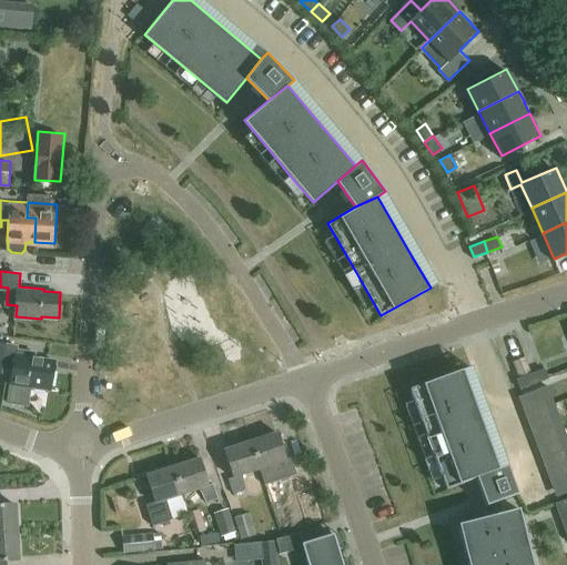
[(0,341),(0,370),(2,371),(3,361),(14,362),(11,383),(9,401),(29,404),(31,385),(52,389),(57,359),(36,356),(37,351),(18,349),(19,344),(0,341)]
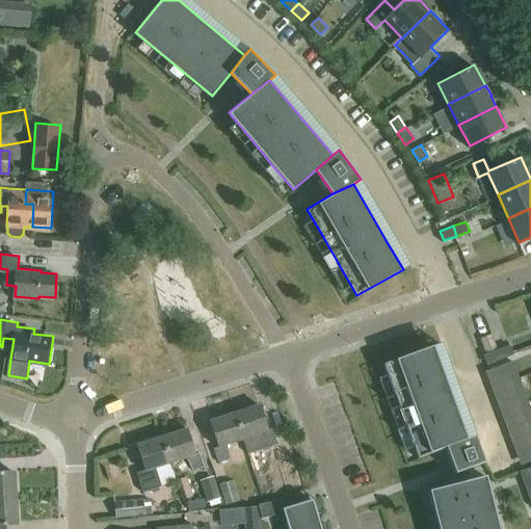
[(440,324),(431,327),(462,423),(472,420),(440,324)]
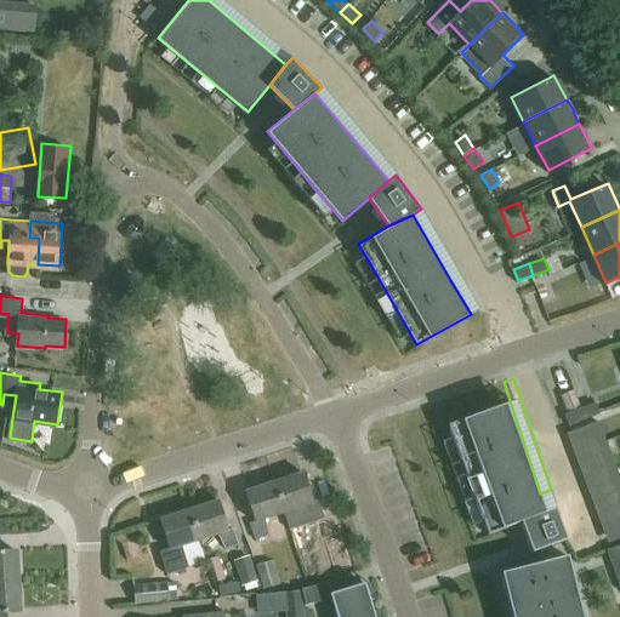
[(596,400),(581,406),(585,417),(601,411),(596,400)]
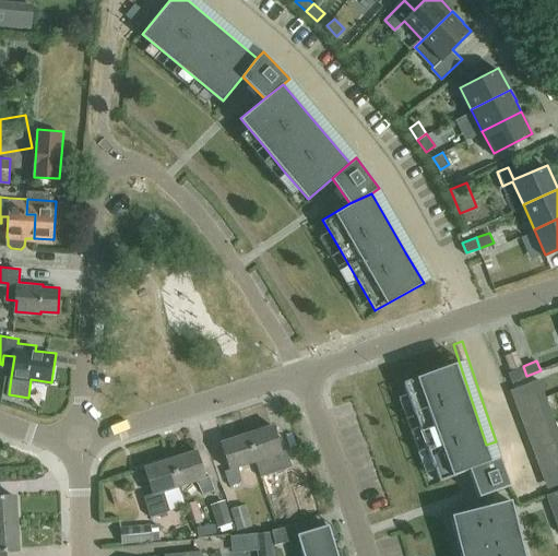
[(479,427),(467,394),(455,362),(403,380),(415,414),(427,447),(440,480),(469,469),(490,460),(479,427)]
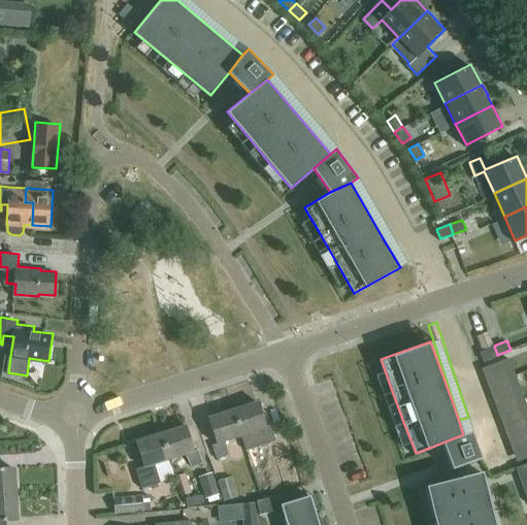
[(481,350),(485,360),(497,355),(494,346),(481,350)]
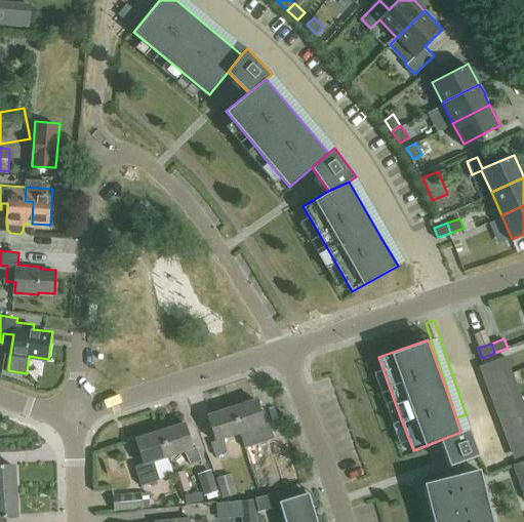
[(504,368),(511,366),(507,354),(498,357),(504,368)]
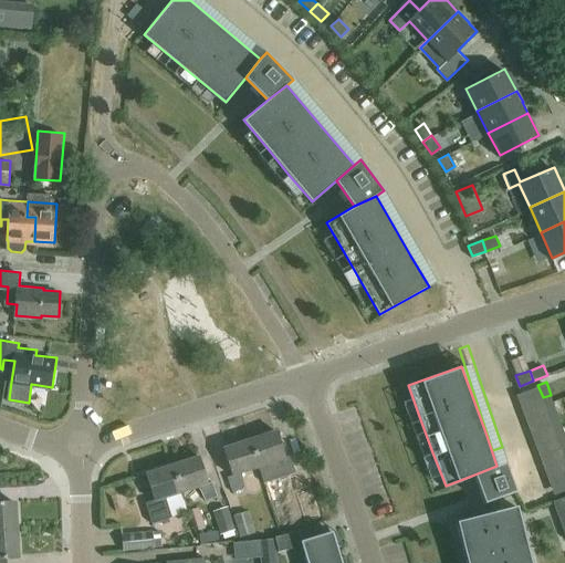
[(547,410),(555,407),(551,395),(543,397),(547,410)]
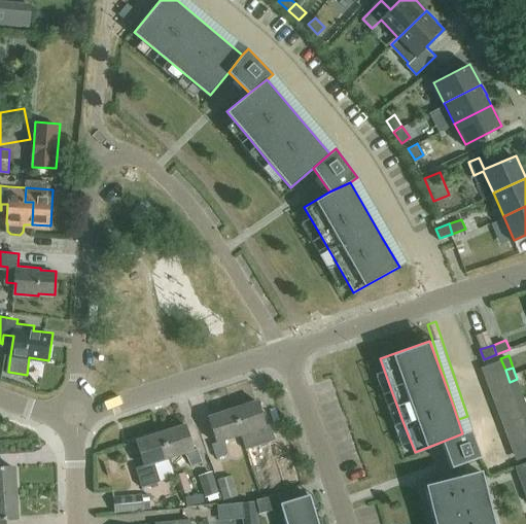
[(522,390),(517,379),(510,382),(514,393),(522,390)]
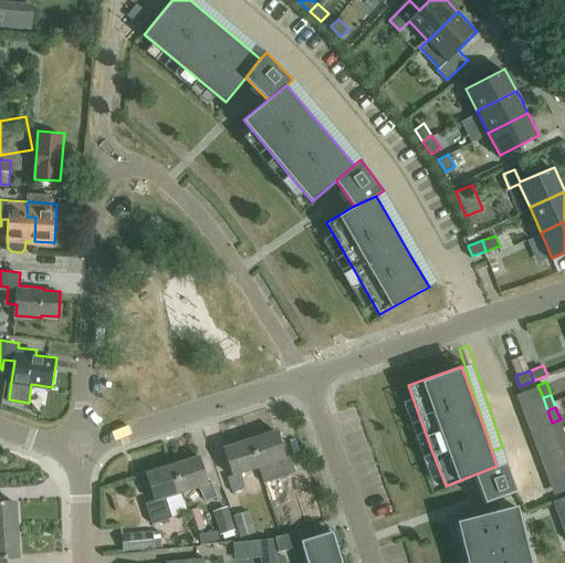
[(556,435),(564,433),(564,429),(561,419),(552,423),(556,435)]
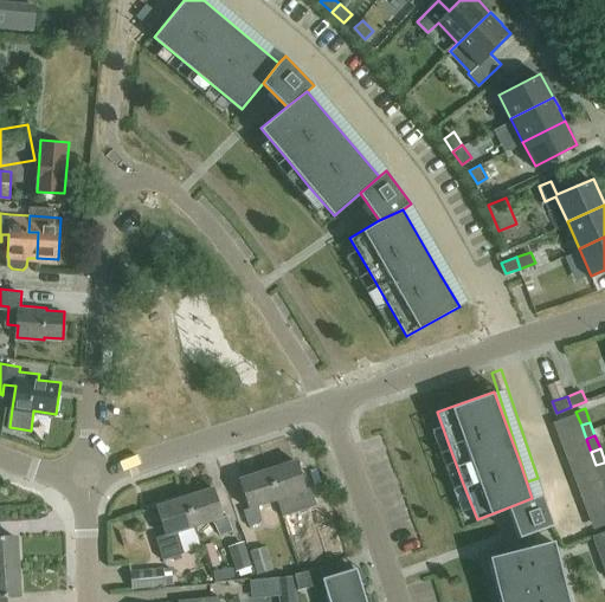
[(310,485),(306,487),(297,459),(268,468),(277,497),(283,515),(316,504),(310,485)]
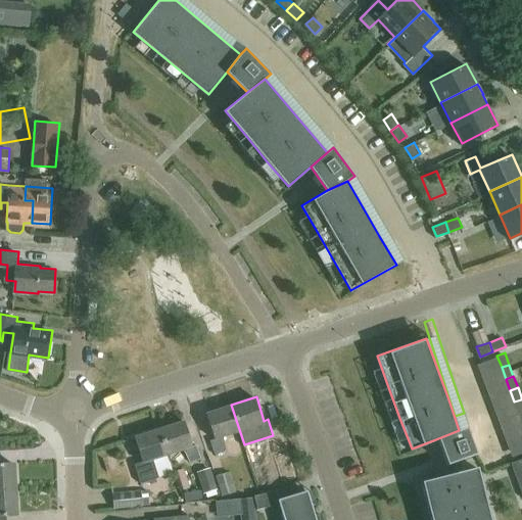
[(239,429),(231,405),(206,412),(214,437),(209,438),(214,452),(225,448),(223,434),(239,429)]
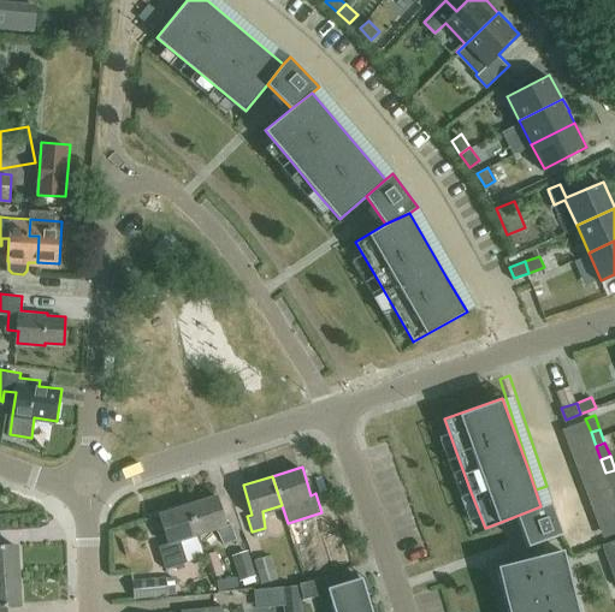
[(187,504),(196,533),(217,527),(224,542),(236,538),(231,522),(226,523),(217,494),(187,504)]
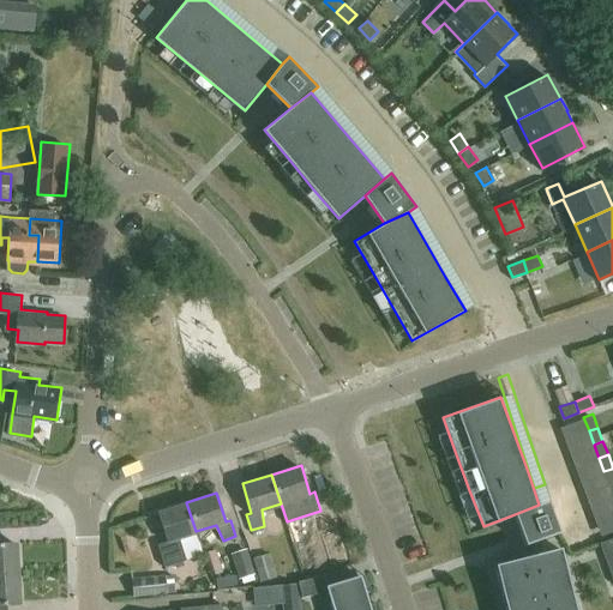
[(548,501),(539,505),(515,514),(527,544),(559,531),(548,501)]
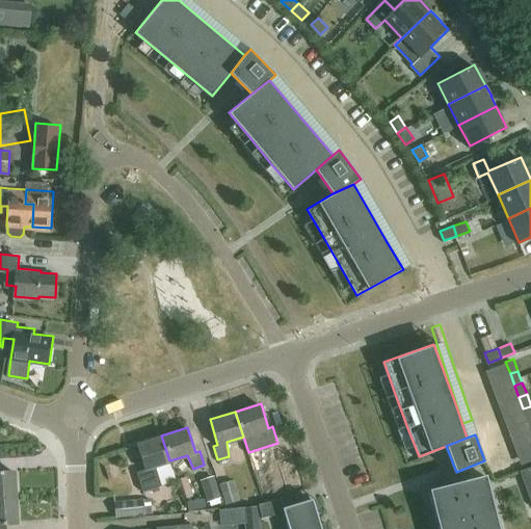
[(161,484),(155,466),(169,460),(161,435),(136,444),(144,468),(136,471),(142,491),(161,484)]
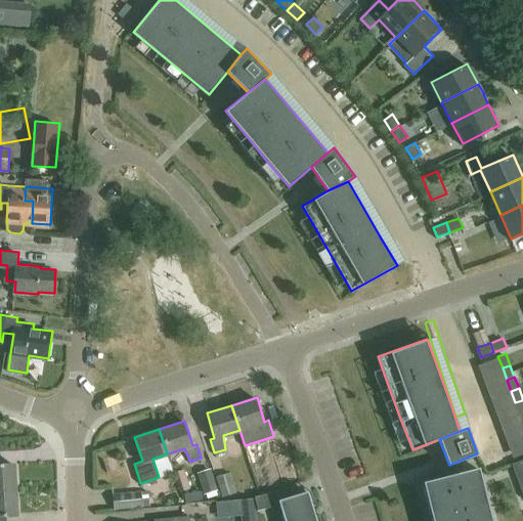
[(289,479),(301,475),(293,451),(280,456),(289,479)]
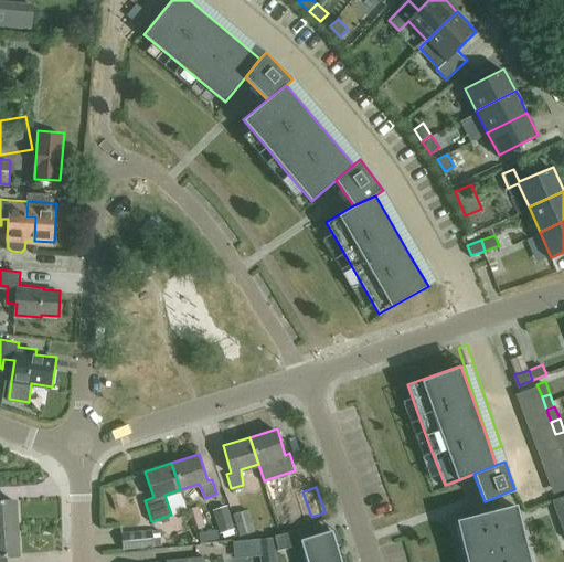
[(563,492),(553,497),(563,527),(563,492)]
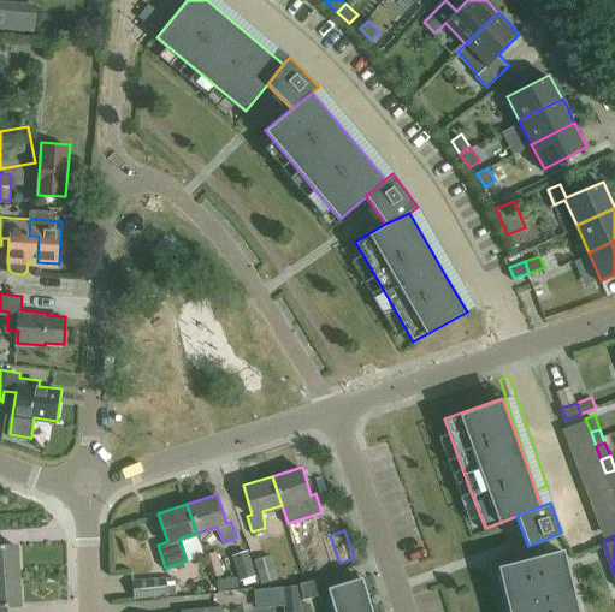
[(0,575),(19,575),(18,544),(0,545),(0,575)]
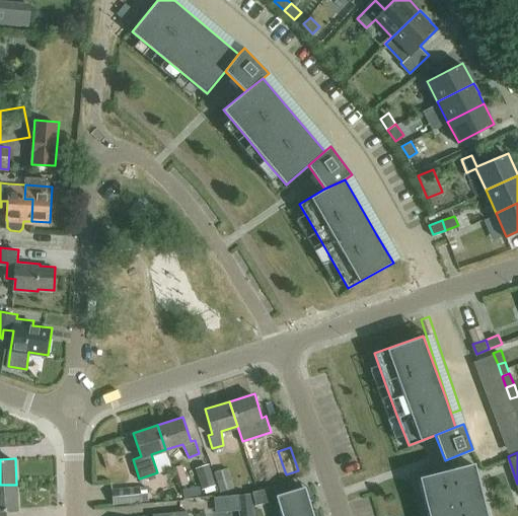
[(173,466),(179,485),(189,482),(182,462),(173,466)]
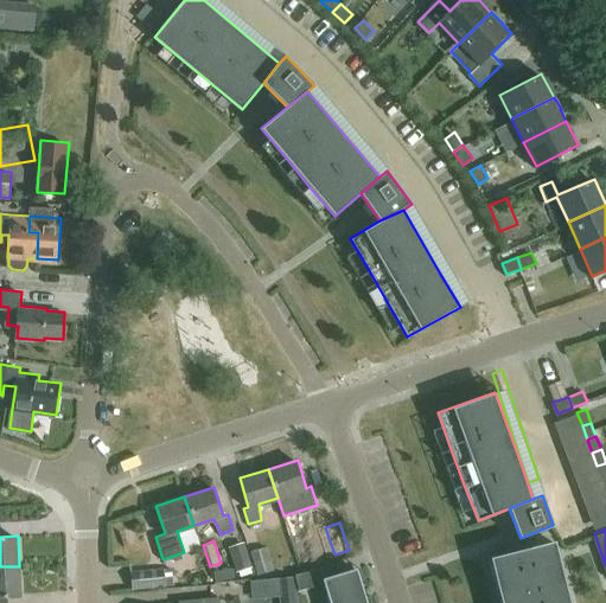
[(253,565),(244,540),(229,545),(237,570),(253,565)]
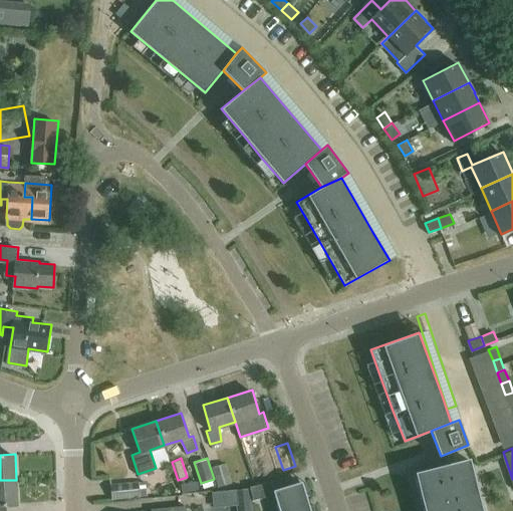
[(483,510),(470,458),(415,472),(424,510),(483,510)]
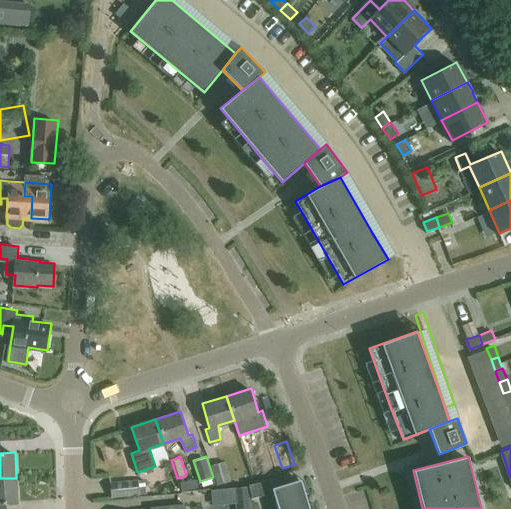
[(218,483),(231,479),(225,459),(212,463),(218,483)]
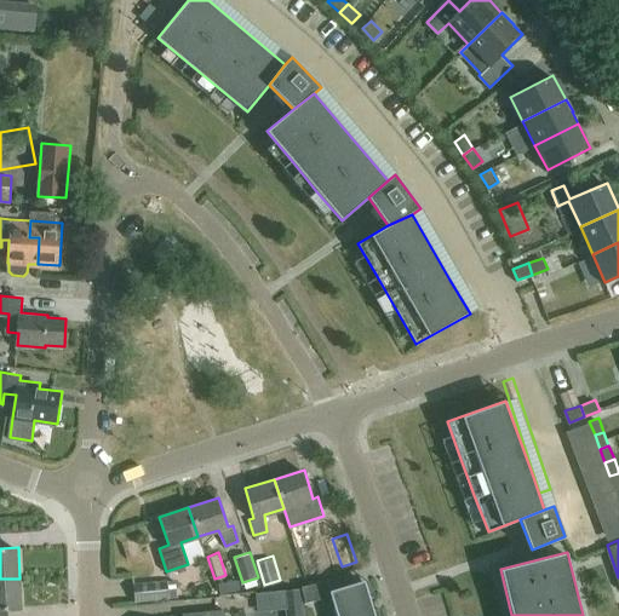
[(167,579),(170,596),(178,594),(177,577),(167,579)]
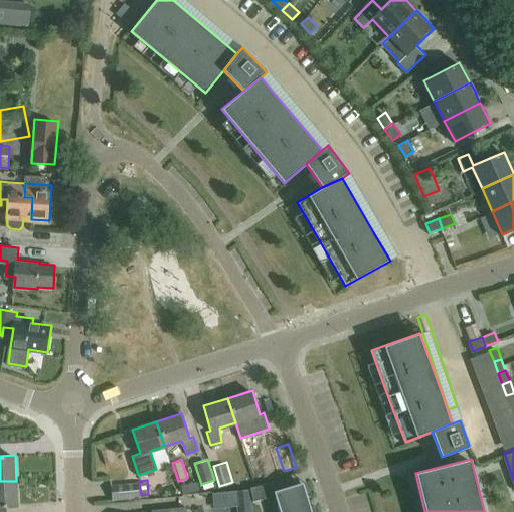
[(181,483),(183,492),(200,489),(198,480),(181,483)]
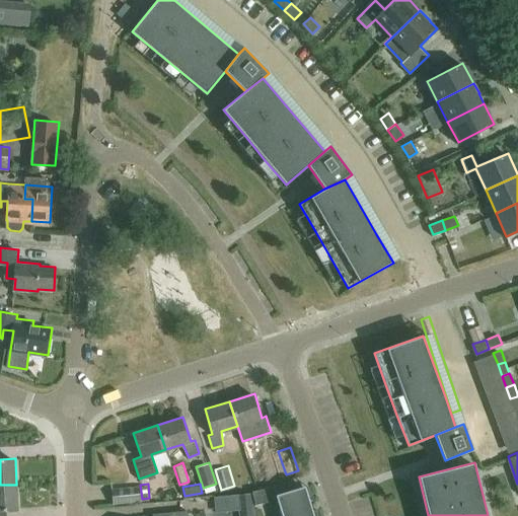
[(16,485),(0,485),(0,510),(18,509),(16,485)]
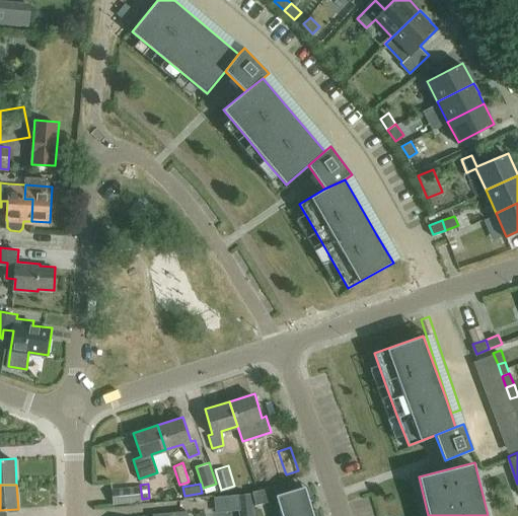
[(142,500),(142,499),(140,485),(112,487),(113,488),(114,503),(142,500)]
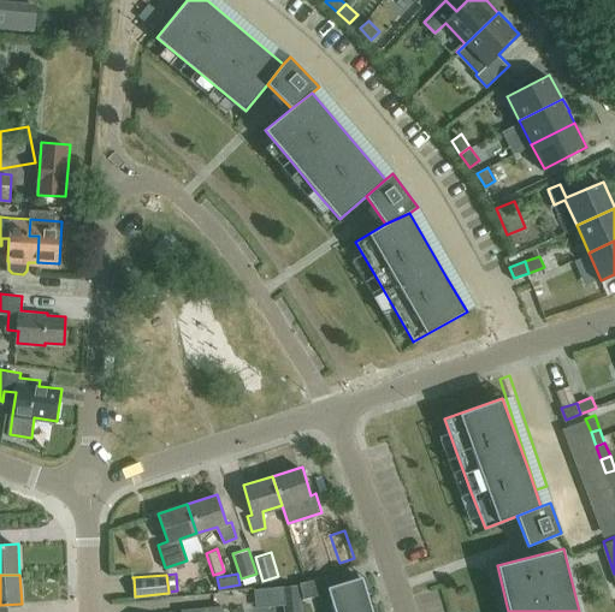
[(335,611),(373,611),(362,576),(327,587),(335,611)]
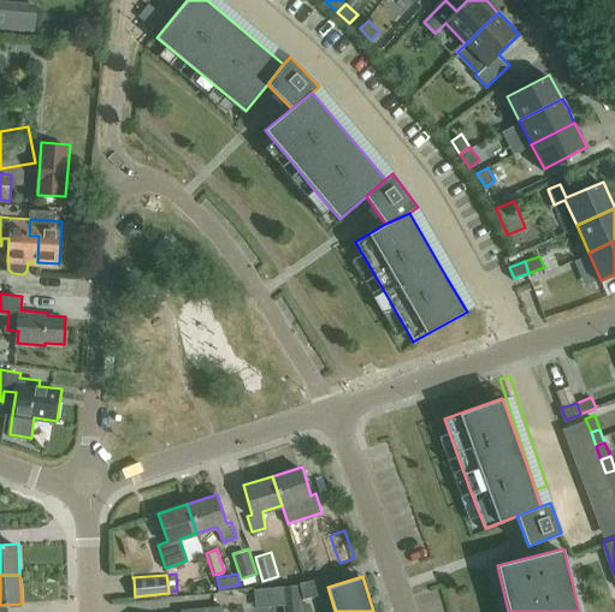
[(314,580),(302,580),(303,596),(315,595),(314,580)]
